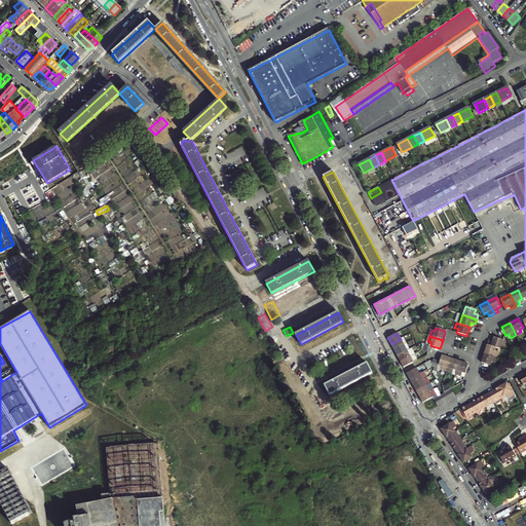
[(503,340),(493,337),(492,341),(488,340),(487,344),(496,347),(500,349),(503,340)]
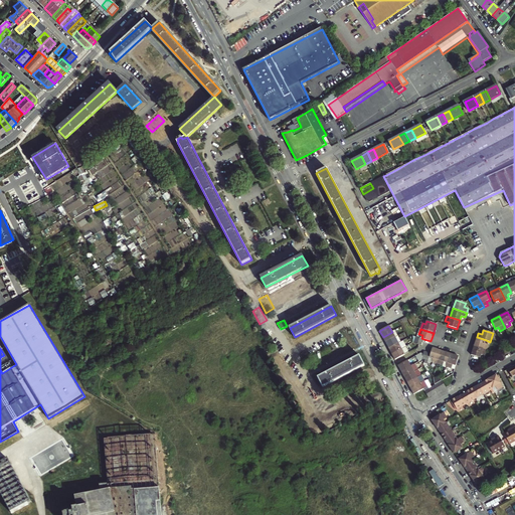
[(386,343),(395,338),(392,332),(383,337),(386,343)]
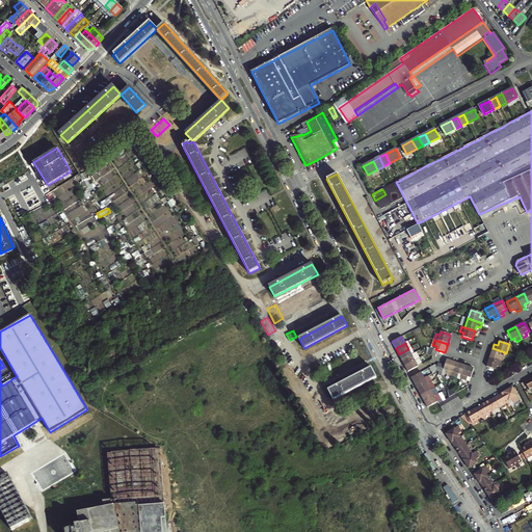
[(501,355),(502,351),(493,348),(489,357),(503,362),(505,356),(501,355)]
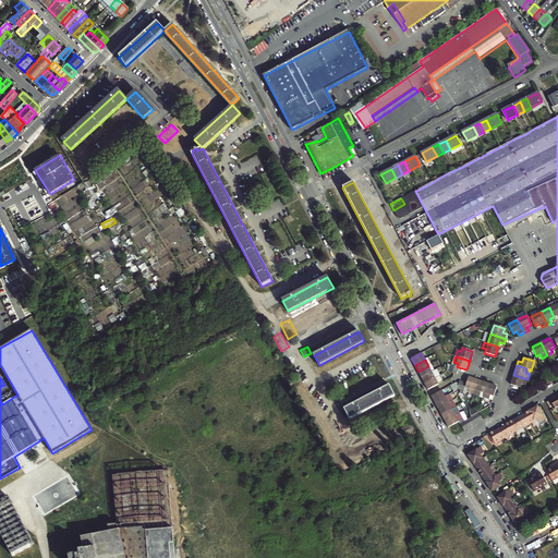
[(422,377),(432,373),(428,366),(419,372),(422,377)]
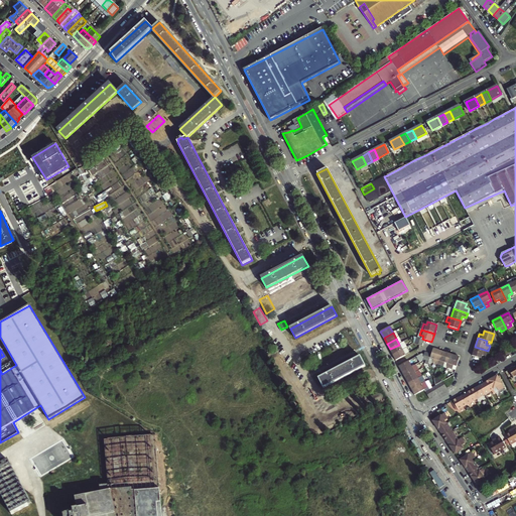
[(393,355),(402,350),(399,345),(390,349),(393,355)]
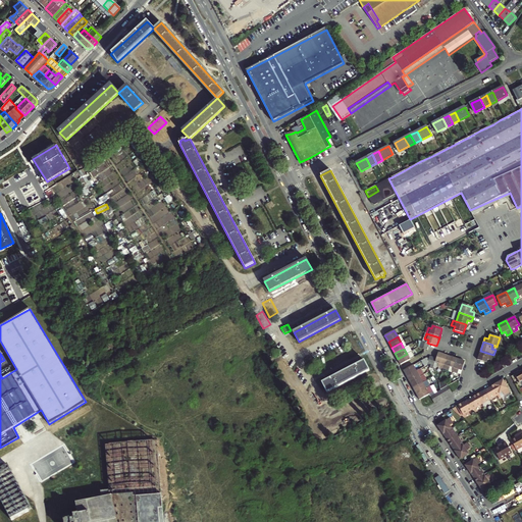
[(493,355),(480,351),(477,360),(487,363),(487,360),(491,361),(493,355)]
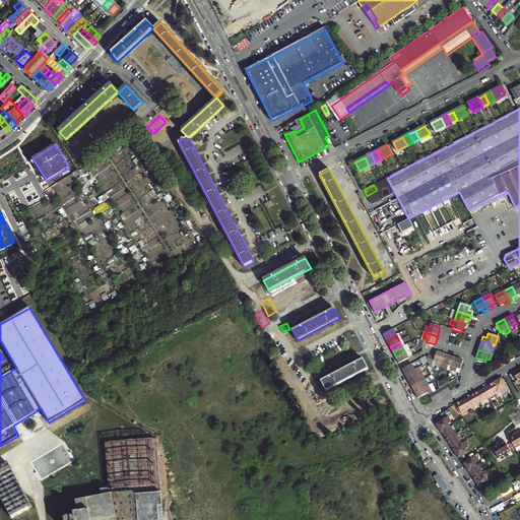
[(409,350),(405,352),(396,358),(399,364),(412,356),(409,350)]
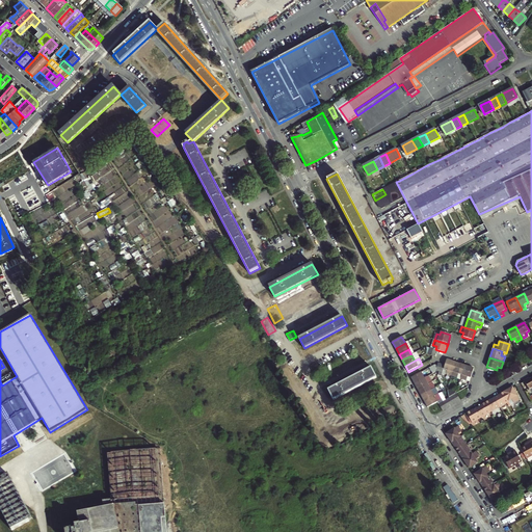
[(447,361),(446,366),(444,370),(447,371),(446,375),(451,377),(456,363),(447,361)]
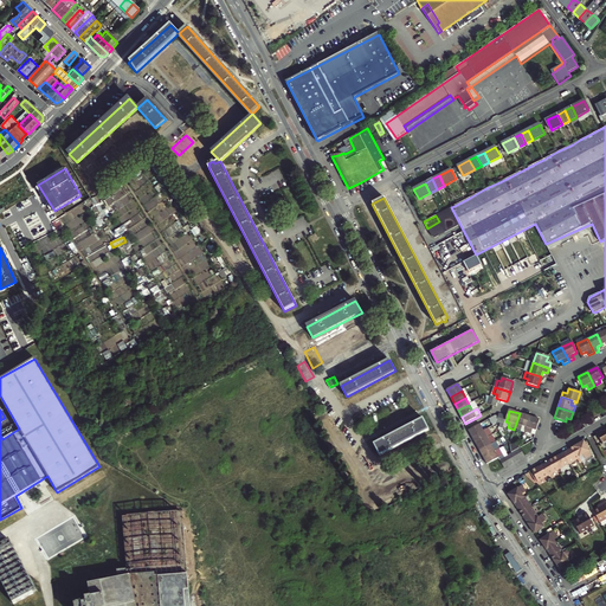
[(529,417),(520,413),(514,430),(521,432),(522,427),(526,429),(529,417)]
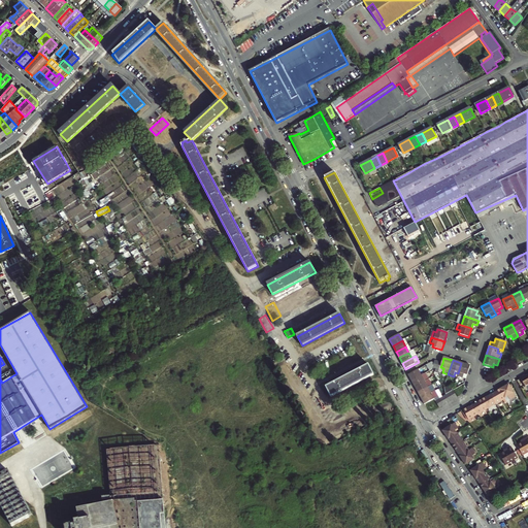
[(461,363),(458,373),(457,377),(463,378),(464,375),(467,376),(470,366),(461,363)]
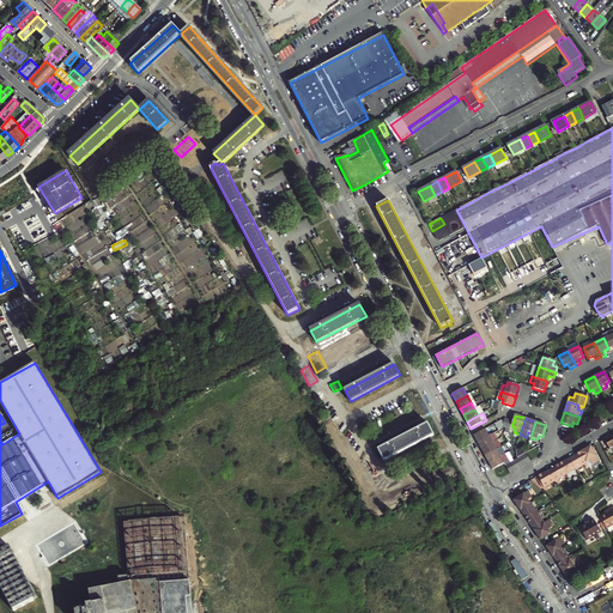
[(428,424),(378,449),(386,461),(434,435),(428,424)]
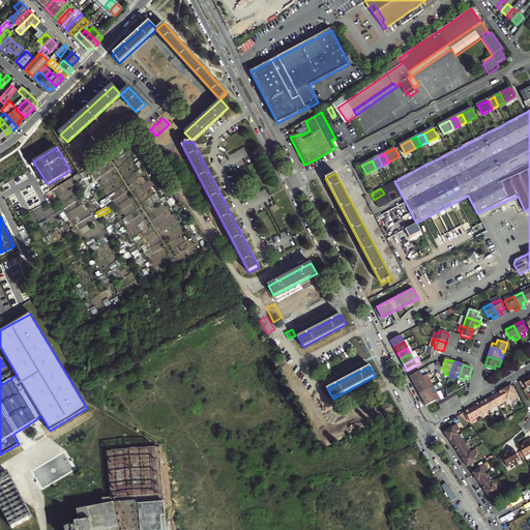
[(413,382),(422,377),(419,371),(410,376),(413,382)]
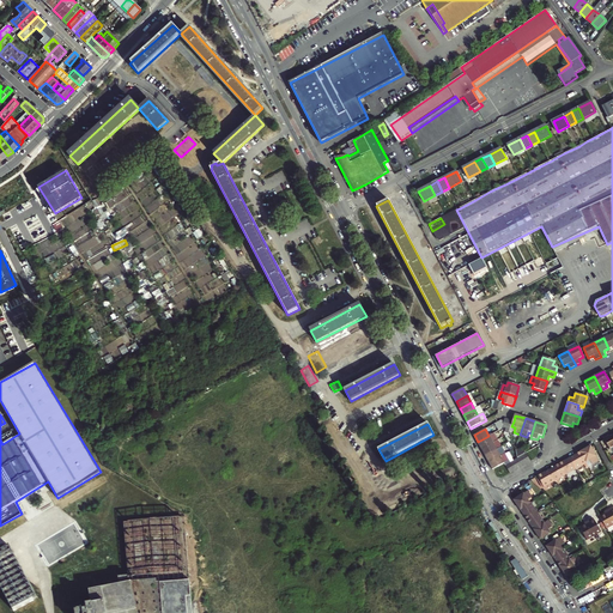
[(483,449),(493,443),(489,436),(478,442),(483,449)]
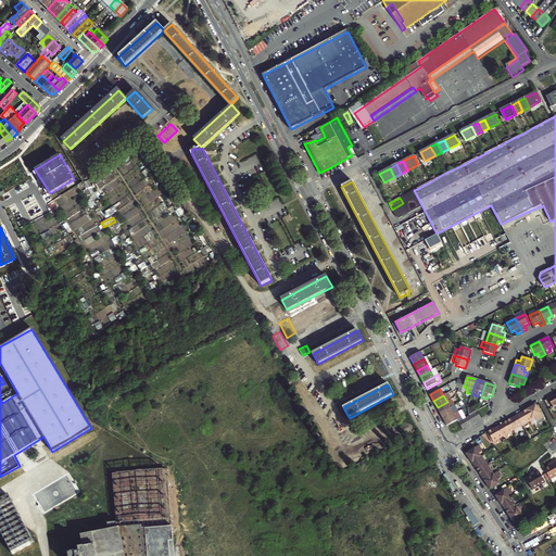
[(441,414),(451,408),(447,402),(438,407),(441,414)]
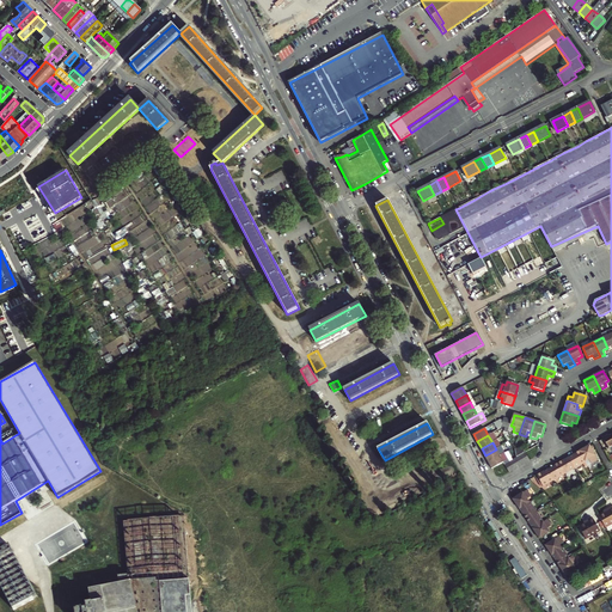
[(586,451),(582,453),(587,461),(591,459),(593,464),(600,460),(592,445),(585,450),(586,451)]
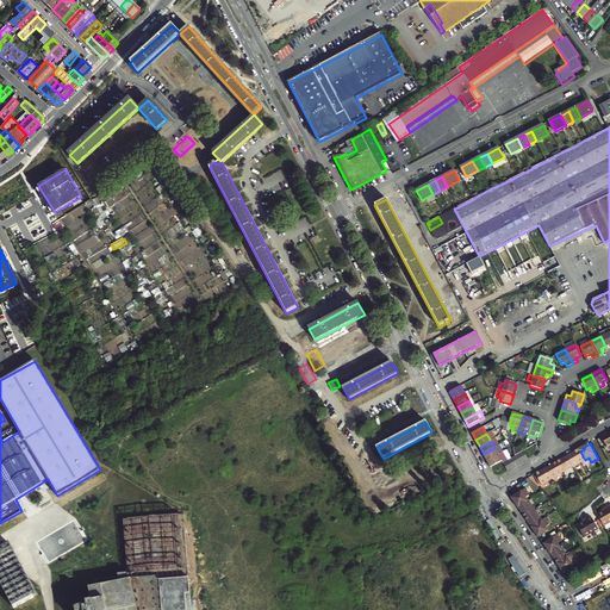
[(487,460),(498,454),(503,452),(499,446),(495,448),(484,454),(487,460)]
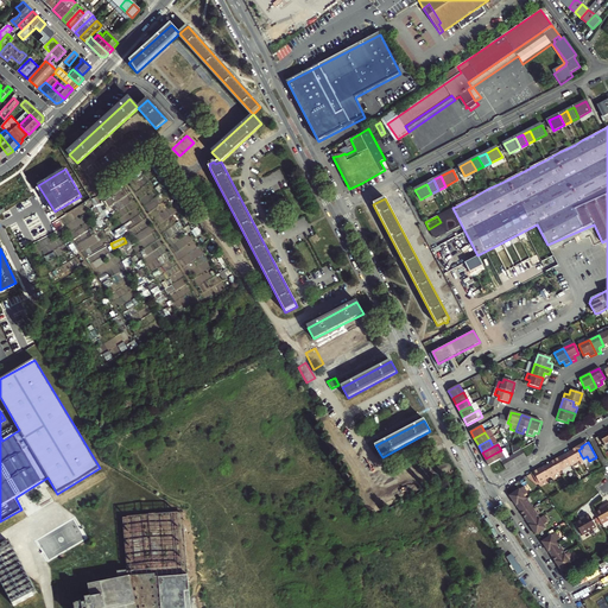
[(570,451),(567,454),(572,466),(583,460),(583,458),(578,450),(577,448),(574,450),(574,451),(571,453),(570,451)]
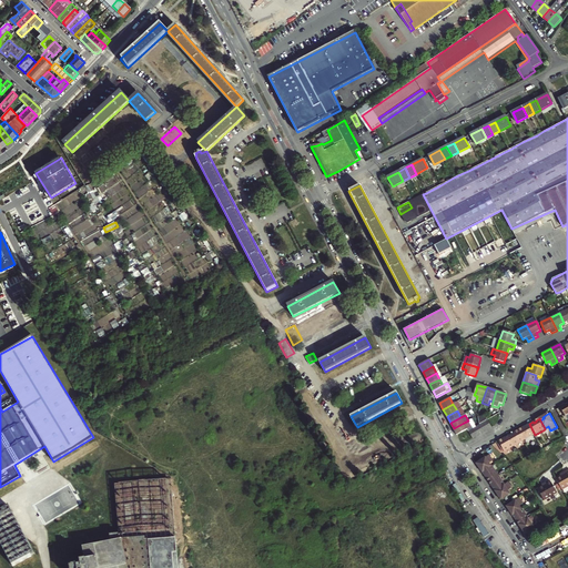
[(457,435),(467,429),(464,423),(454,428),(457,435)]
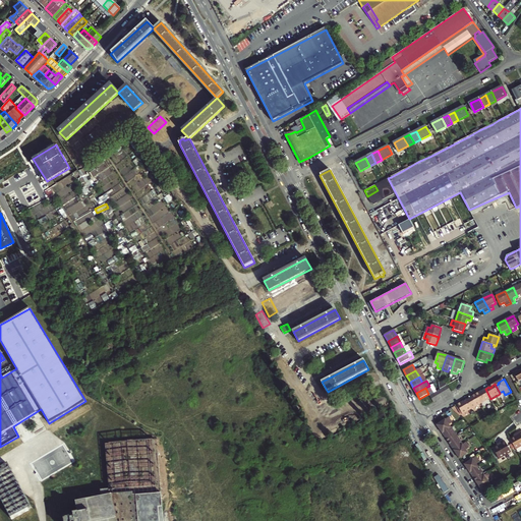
[(479,393),(476,394),(481,404),(490,399),(485,389),(481,391),(482,392),(480,394),(479,393)]
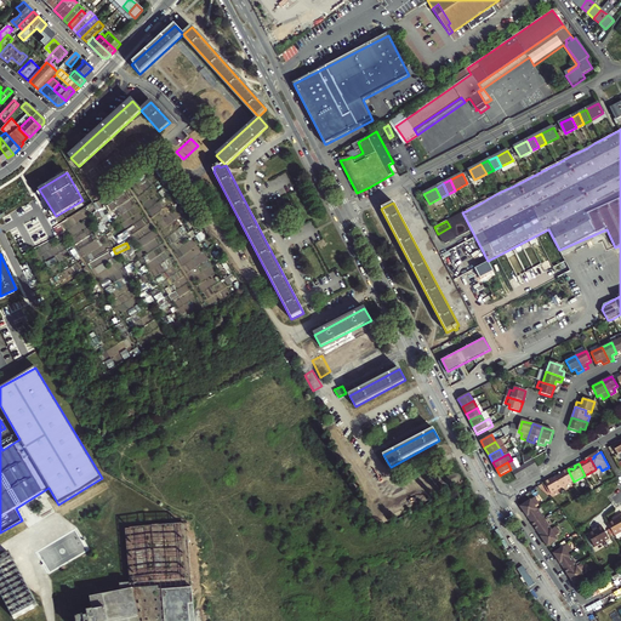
[(574,482),(568,469),(564,472),(565,473),(562,474),(562,473),(557,476),(564,488),(574,482)]
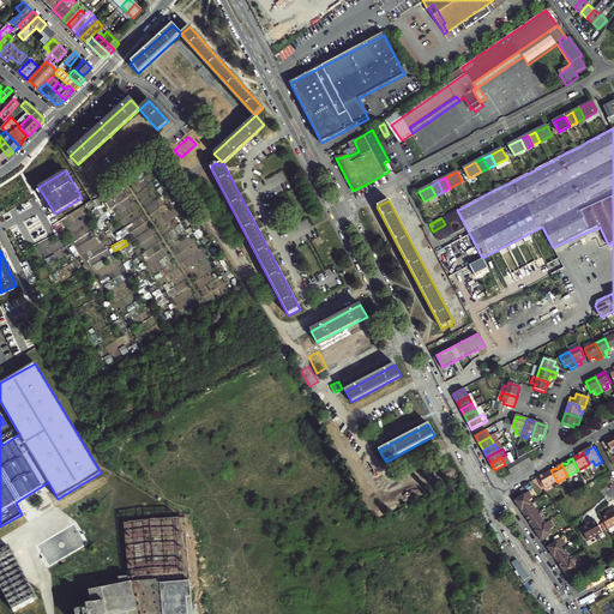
[(558,482),(551,470),(547,473),(547,475),(545,476),(545,474),(540,476),(547,488),(558,482)]
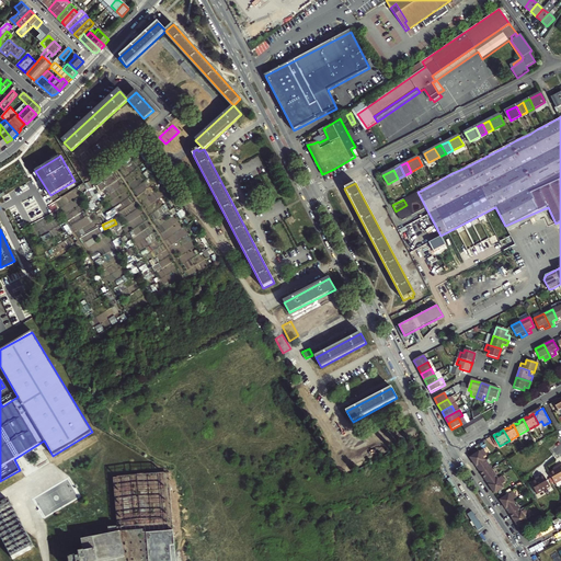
[(483,448),(470,457),(473,462),(476,461),(478,465),(485,459),(483,457),(487,454),(483,448)]
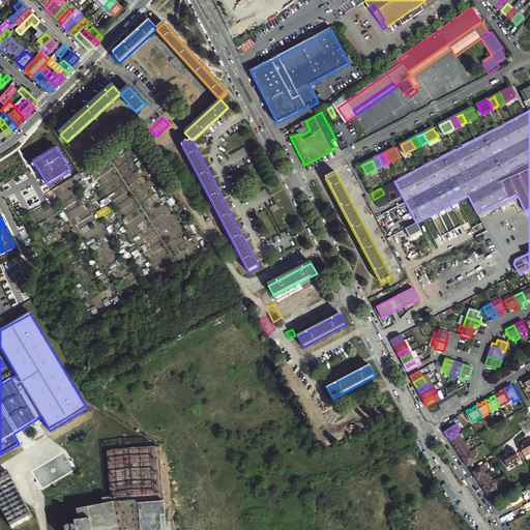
[(459,434),(451,439),(449,440),(452,443),(453,443),(454,445),(453,446),(455,448),(465,442),(459,434)]
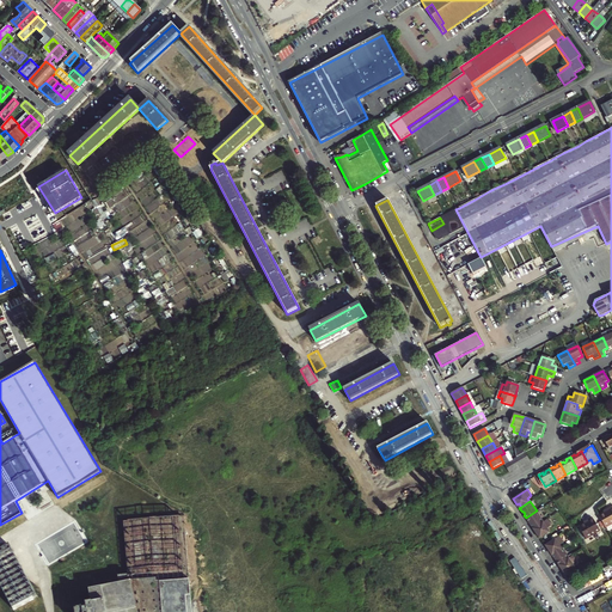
[(604,512),(599,515),(606,526),(611,522),(611,506),(606,509),(607,510),(604,512)]
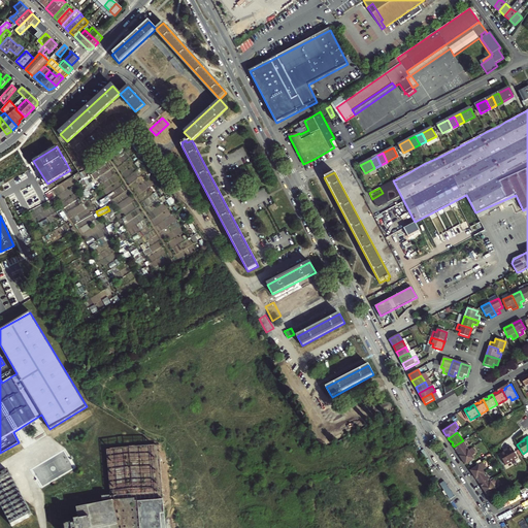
[(458,453),(460,456),(469,450),(463,440),(454,447),(456,451),(457,450),(459,452),(458,453)]
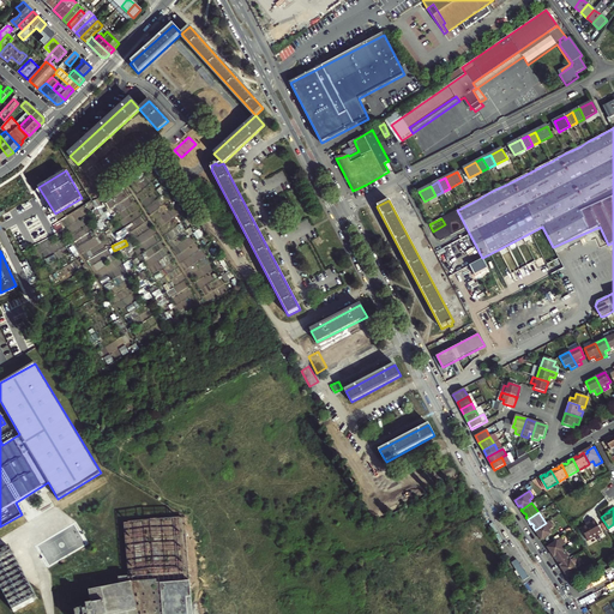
[(603,533),(595,518),(590,522),(591,523),(582,528),(589,541),(603,533)]
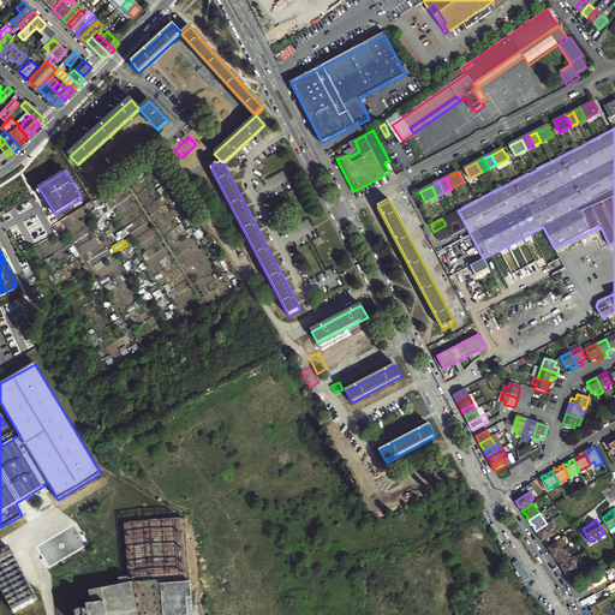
[(547,524),(536,531),(541,537),(543,536),(545,539),(553,533),(550,530),(555,527),(550,520),(547,524)]
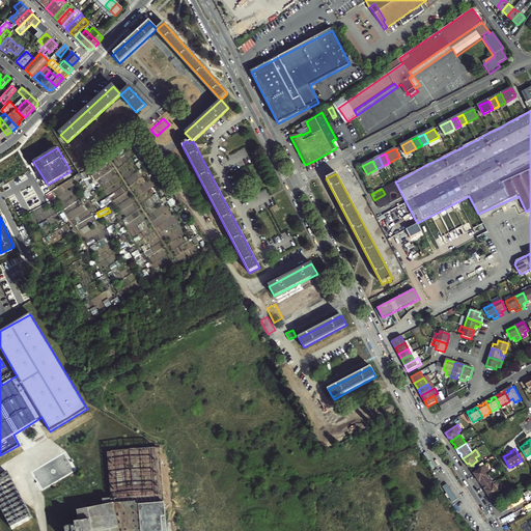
[(485,464),(473,472),(477,478),(478,477),(480,480),(487,475),(485,472),(490,470),(485,464)]
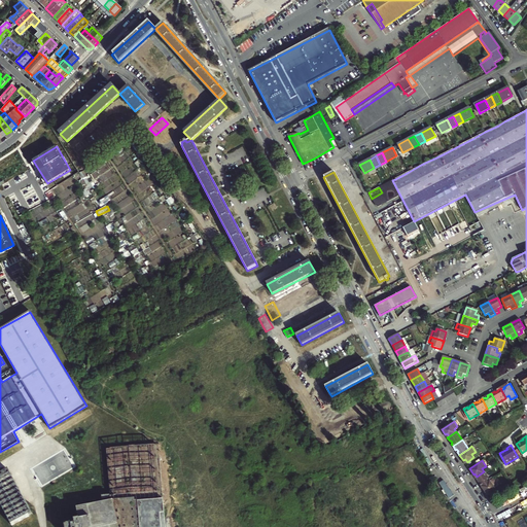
[(9,471),(0,478),(0,500),(13,523),(33,512),(9,471)]
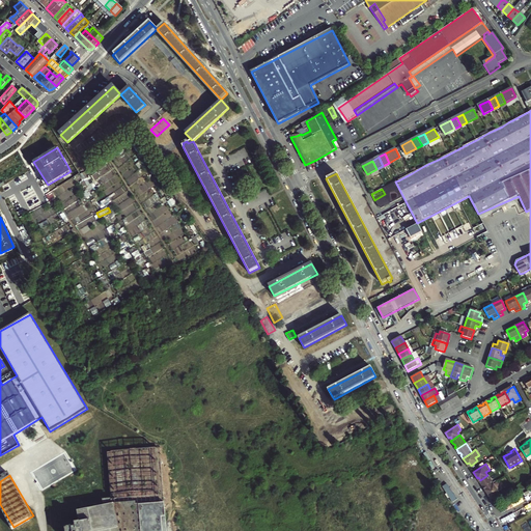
[(482,486),(484,490),(494,483),(488,475),(487,475),(480,480),(479,481),(481,483),(483,485),(482,486)]
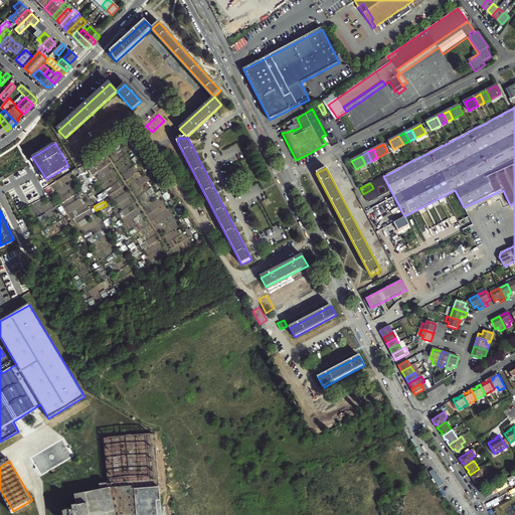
[(486,472),(482,467),(479,469),(470,475),(474,480),(476,479),(478,483),(485,478),(483,475),(486,472)]
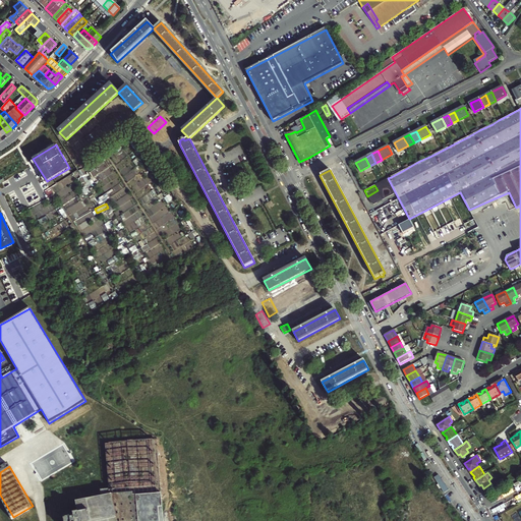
[(449,491),(439,475),(435,478),(445,494),(449,491)]
